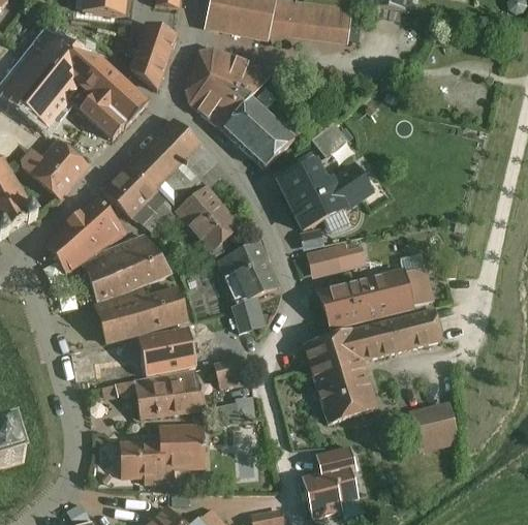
[(87,0),(86,10),(123,16),(125,0),(87,0)]
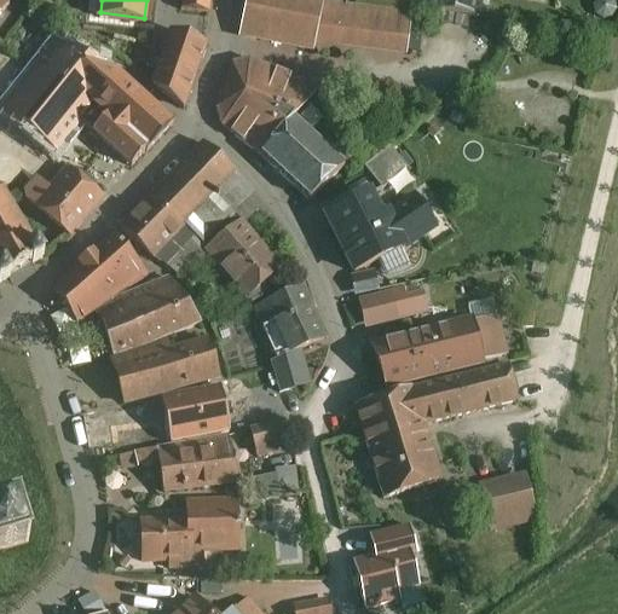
[(206,11),(207,0),(185,0),(184,7),(206,11)]
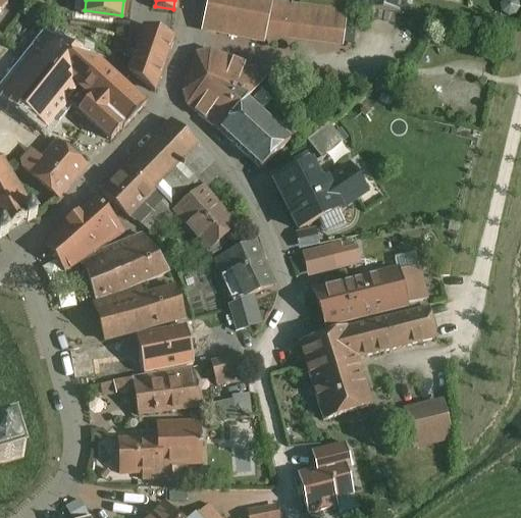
[(208,0),(203,28),(263,40),(264,35),(270,0),(208,0)]
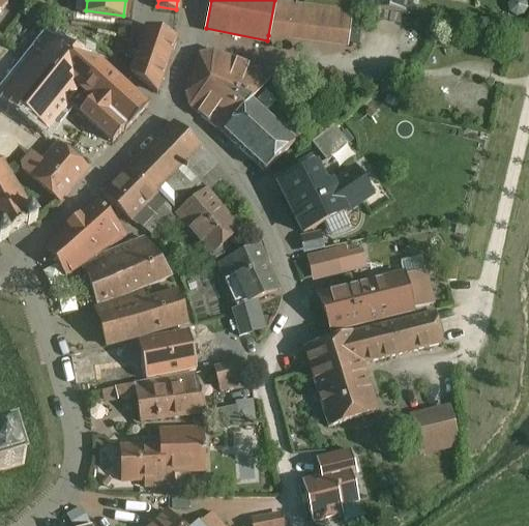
[(352,8),(290,0),(274,0),(268,35),(348,47),(352,8)]
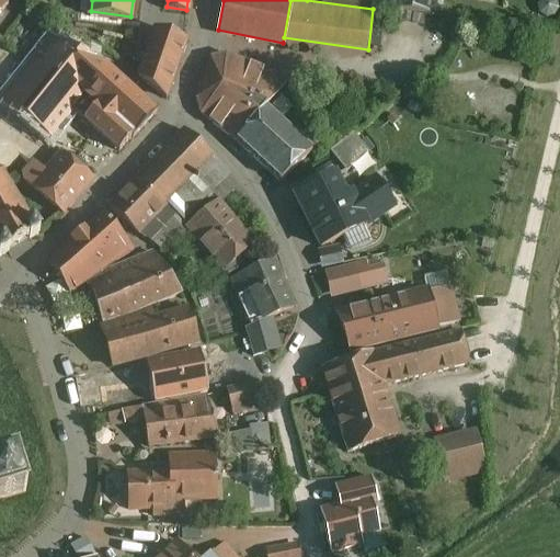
[(396,0),(395,8),(426,12),(429,0),(396,0)]
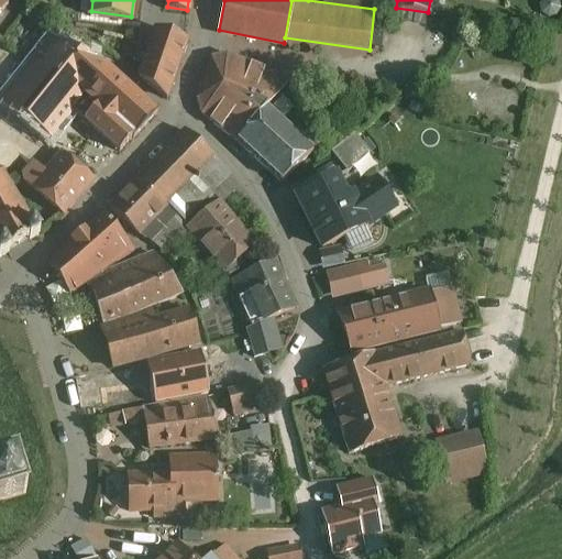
[(187,39),(154,26),(153,30),(154,30),(138,75),(166,97),(187,39)]
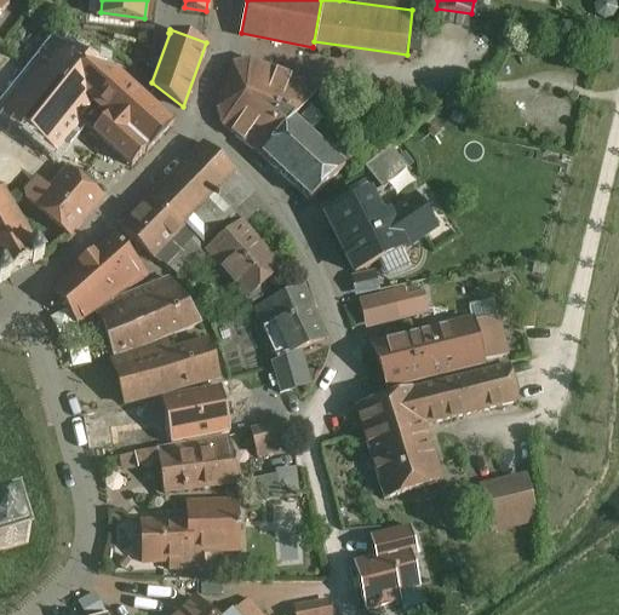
[(118,74),(57,44),(3,110),(56,149),(80,119),(81,119),(118,74)]
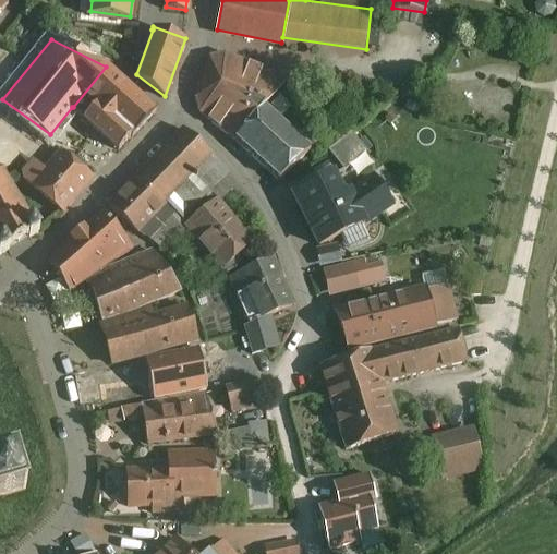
[(286,77),(225,52),(209,56),(195,97),(200,111),(235,137),(263,105),(286,77)]
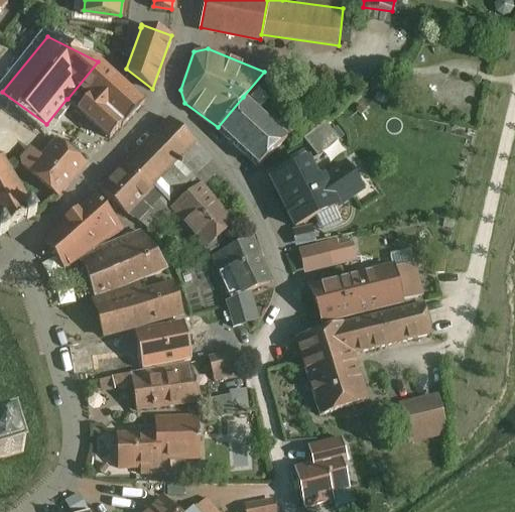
[(142,102),(98,61),(68,99),(67,99),(109,137),(121,124),(122,124),(142,102)]
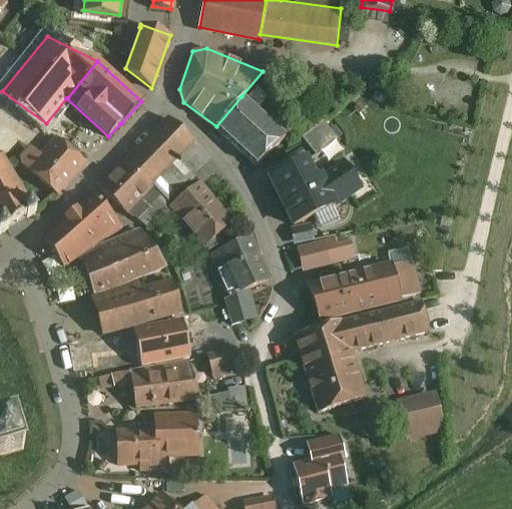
[(241,96),(216,126),(256,163),(285,136),(241,96)]
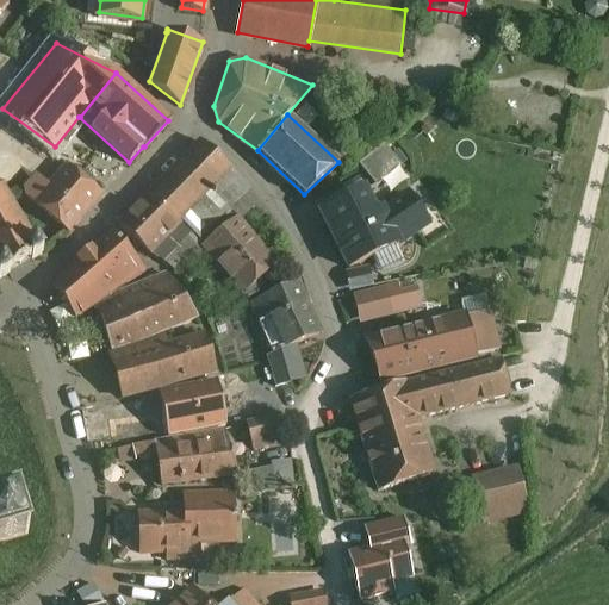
[(232,168),(200,139),(147,194),(148,194),(180,222),(199,238),(204,244),(237,217),(238,217),(229,207),(249,187),(231,169),(232,168)]
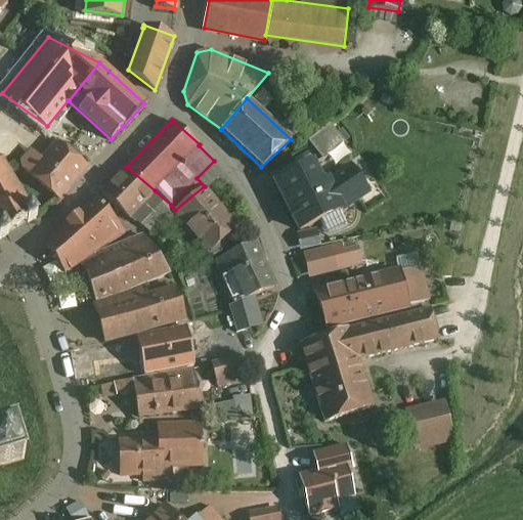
[(330,122),(308,139),(323,159),(345,141),(330,122)]
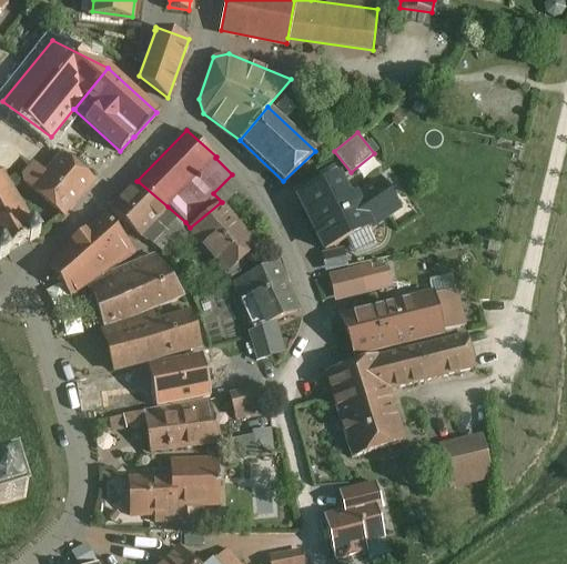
[(22,175),(23,181),(32,188),(32,189),(63,215),(94,180),(62,152),(42,175),(31,165),(22,175)]
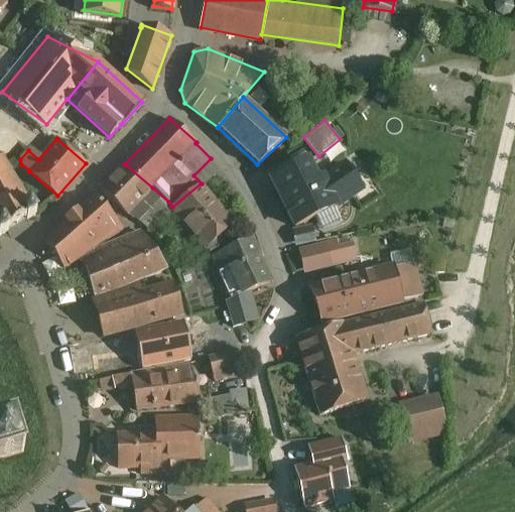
[(0,234),(36,213),(30,204),(27,206),(19,190),(22,189),(20,186),(17,187),(9,174),(12,172),(10,169),(7,171),(1,161),(4,159),(3,156),(0,158),(0,234)]
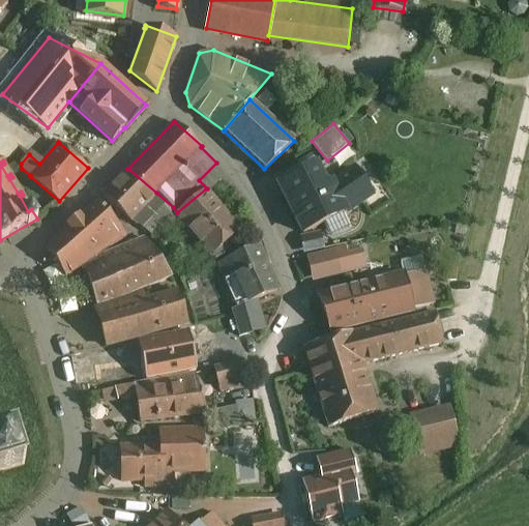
[(325,185),(315,165),(278,182),(303,232),(346,210),(345,209),(331,182),(325,185)]
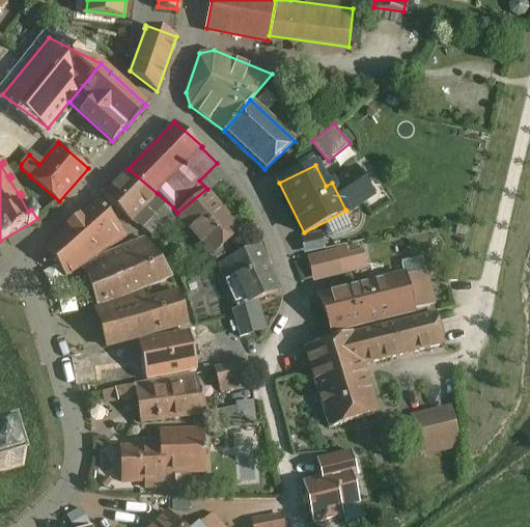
[(371,193),(355,168),(332,183),(345,210),(371,193)]
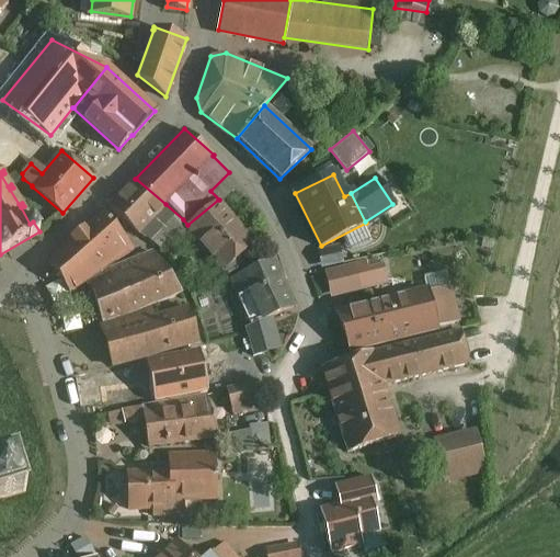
[(166,204),(136,179),(135,179),(110,206),(138,232),(141,228),(166,204)]
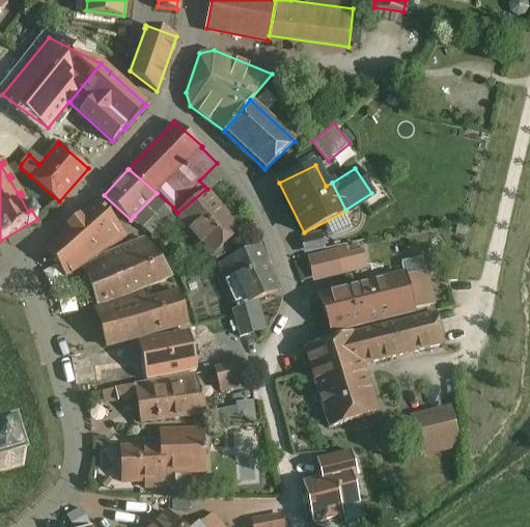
[(241,229),(206,189),(177,213),(182,217),(217,257),(229,252),(243,245),(234,236),(241,229)]
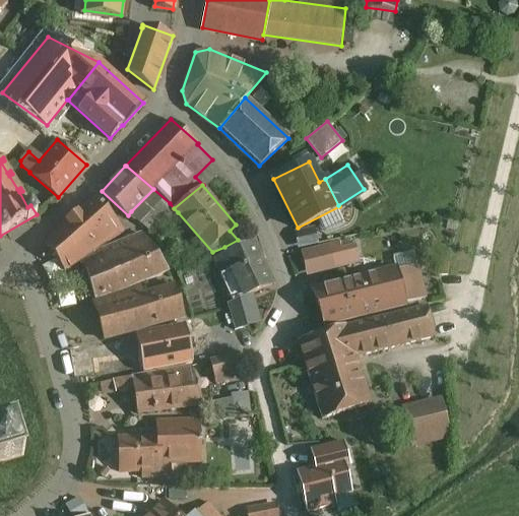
[(170,203),(153,189),(131,211),(146,227),(154,218),(170,203)]
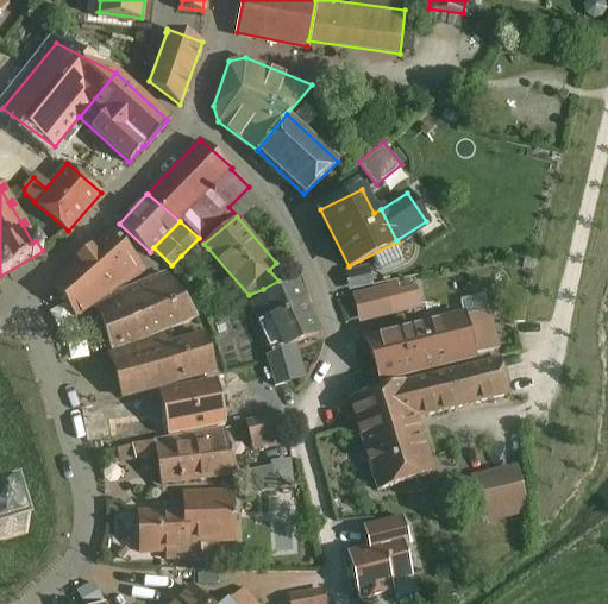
[(145,270),(112,228),(67,266),(54,284),(75,318),(145,270)]
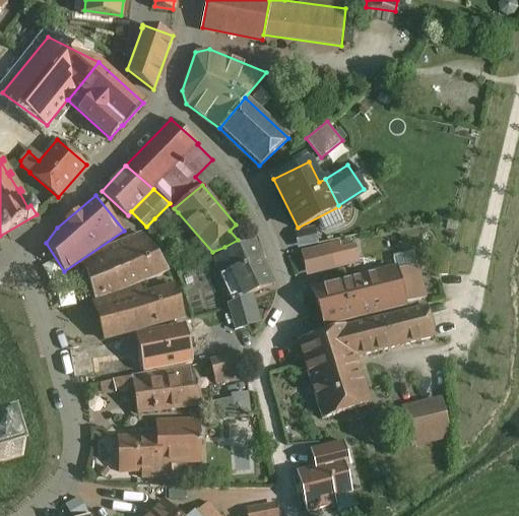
[(170,203),(154,218),(164,227),(178,212),(174,208),(170,203)]
